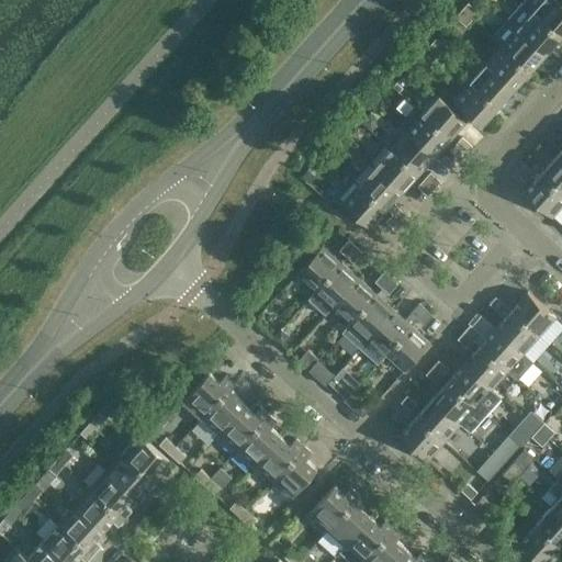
[(561,34),(561,3),(558,0),(525,0),(523,2),(561,36),(561,34)]
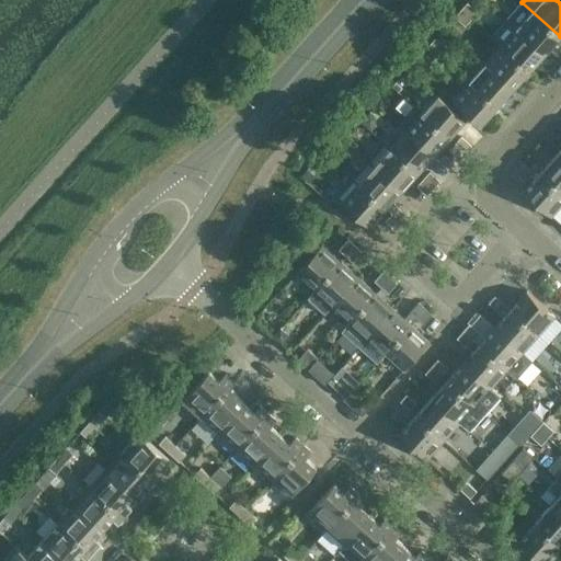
[(560,36),(522,2),(506,20),(545,54),(560,36)]
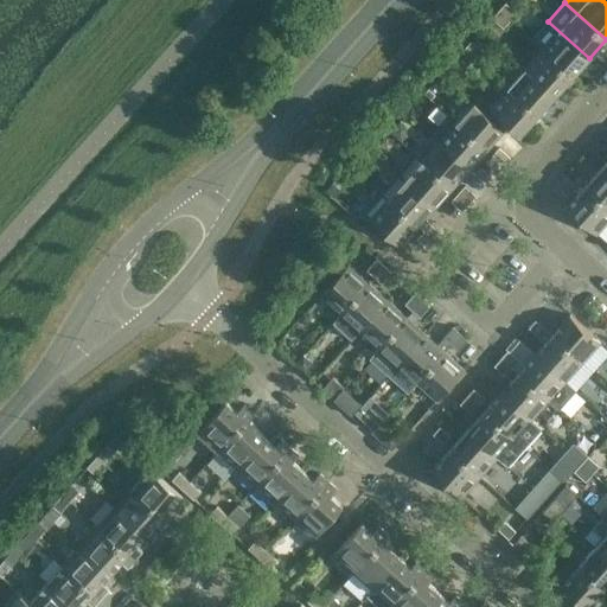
[(589,58),(548,21),(531,40),(541,50),(572,77),(589,58)]
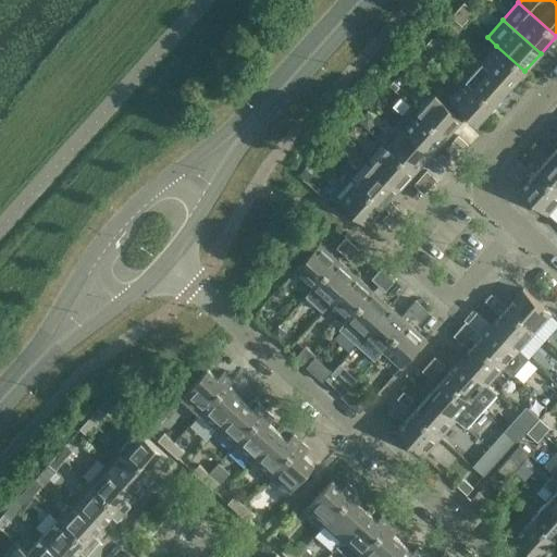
[(442,47),(432,38),(425,46),(435,54),(442,47)]
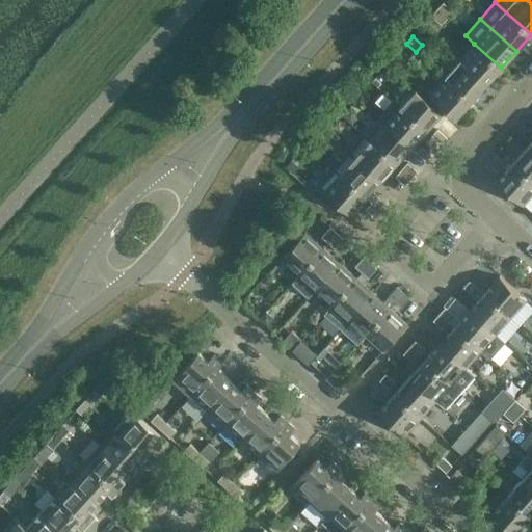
[(416,52),(406,44),(400,50),(410,58),(416,52)]
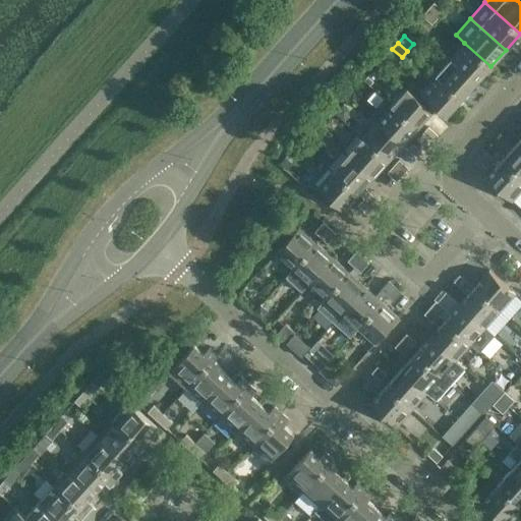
[(490,66),(464,43),(450,59),(476,82),(490,66)]
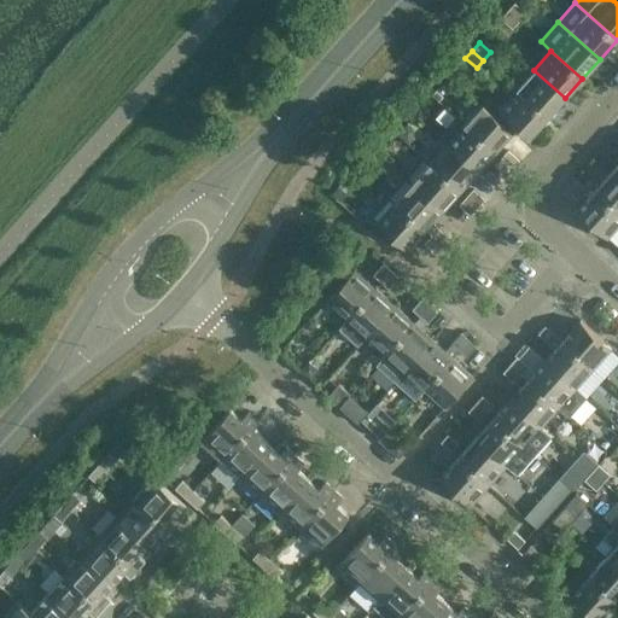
[(534,70),(516,89),(547,117),(565,98),(534,70)]
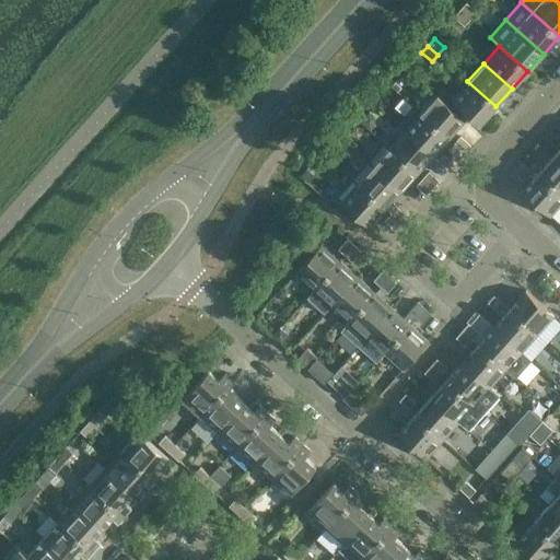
[(496,106),(467,81),(451,100),(479,125),(496,106)]
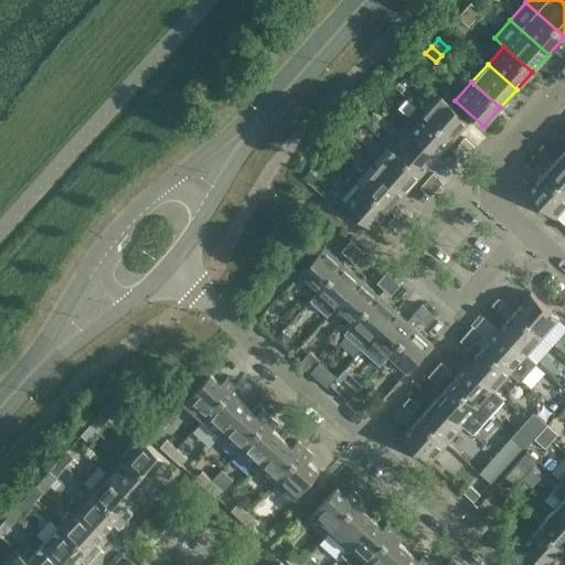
[(441,95),(425,114),(452,139),(470,120),(441,95)]
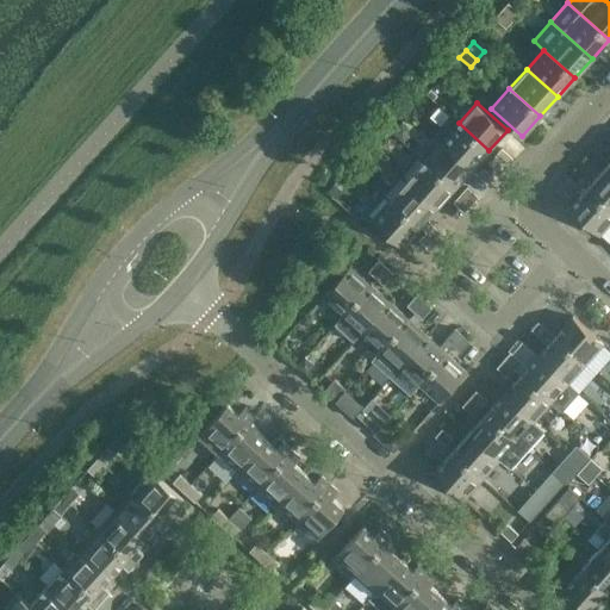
[(489,150),(459,123),(441,142),(472,169),(489,150)]
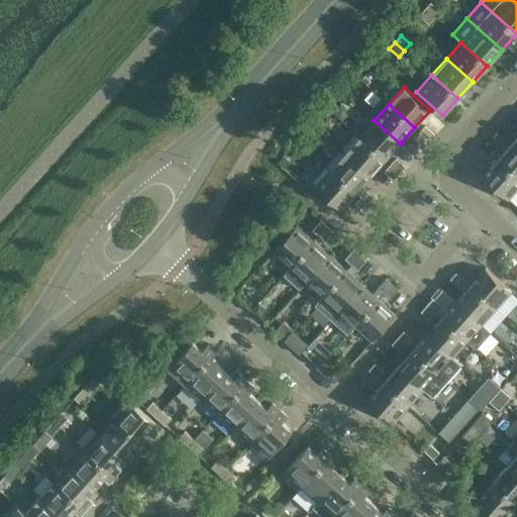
[(400,143),(374,120),(359,136),(385,161),(400,143)]
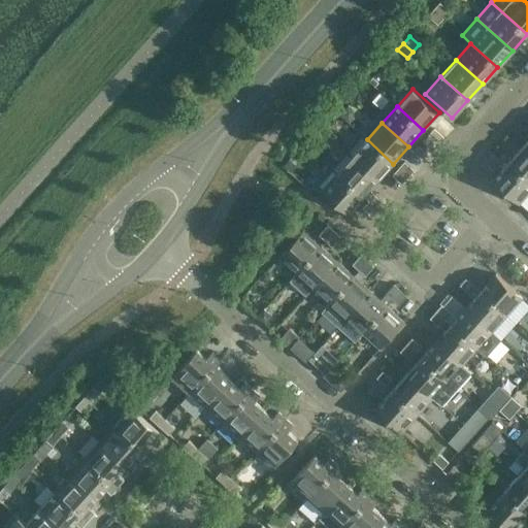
[(438,143),(443,137),(434,128),(428,135),(438,143)]
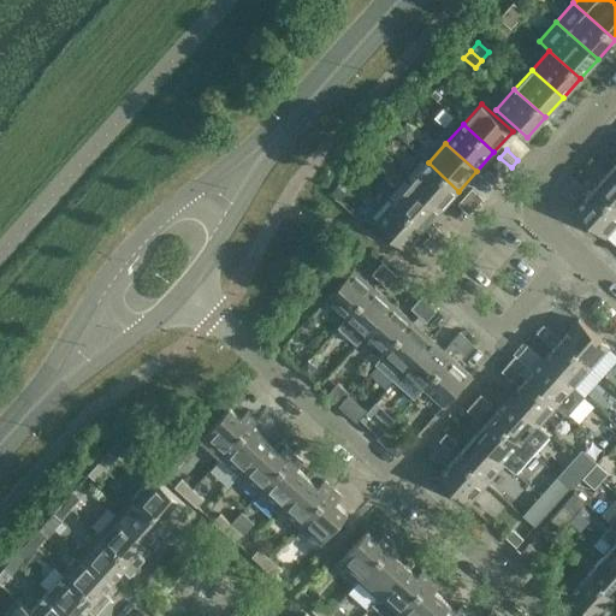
[(511,167),(499,158),(492,165),(504,176),(511,167)]
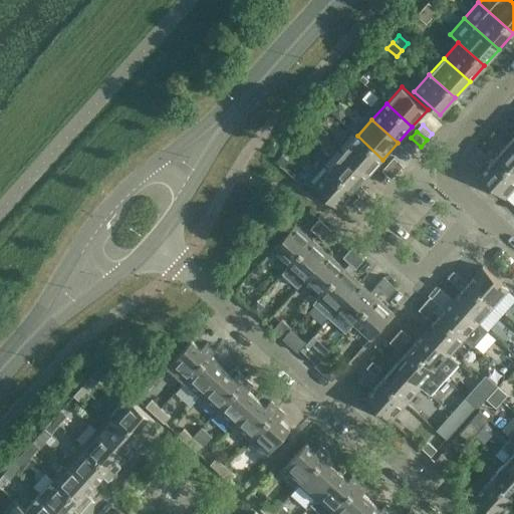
[(357,136),(342,152),(368,176),(382,160),(357,136)]
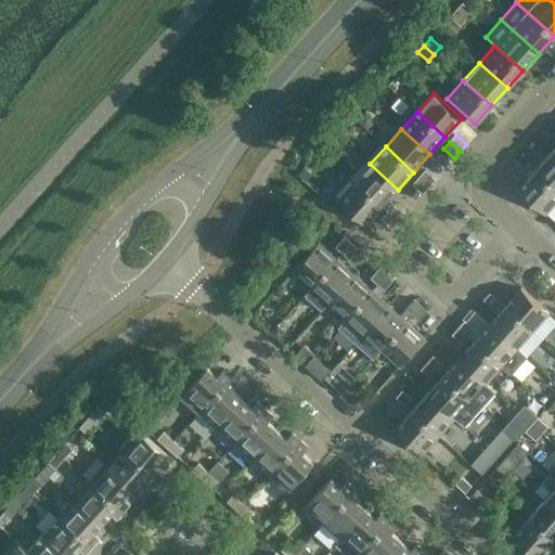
[(554,159),(549,154),(533,171),(554,191),(554,159)]
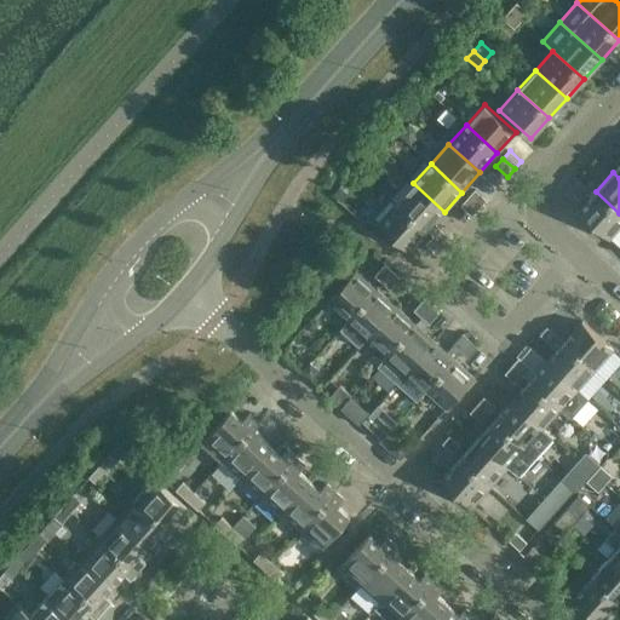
[(413,183),(396,204),(428,231),(445,212),(413,183)]
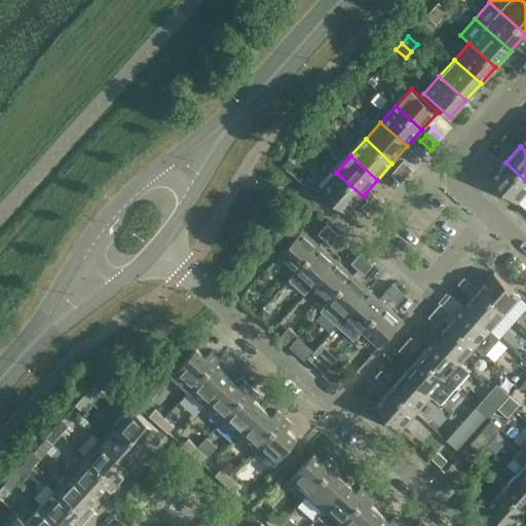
[(407,176),(413,170),(403,160),(397,167),(407,176)]
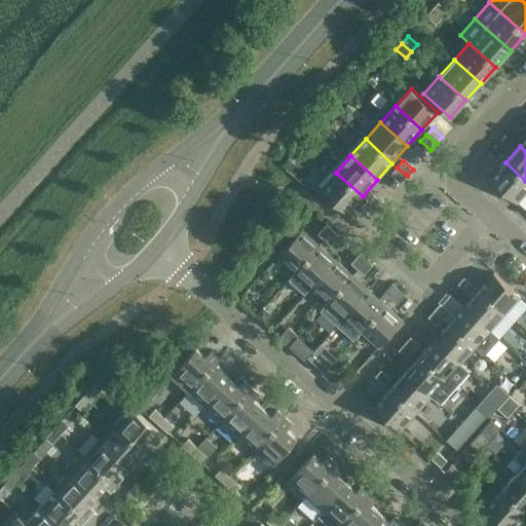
[(525,192),(525,181),(505,162),(490,180),(516,203),(525,192)]
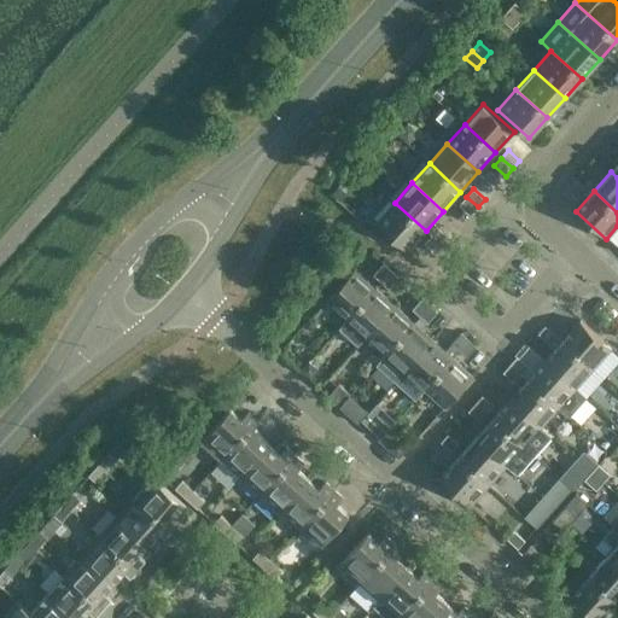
[(478,207),(466,197),(459,204),(471,215),(478,207)]
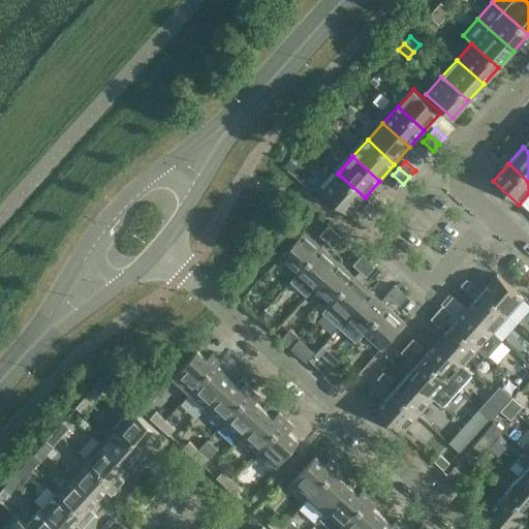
[(348,215),(365,197),(338,174),(322,191),(348,215)]
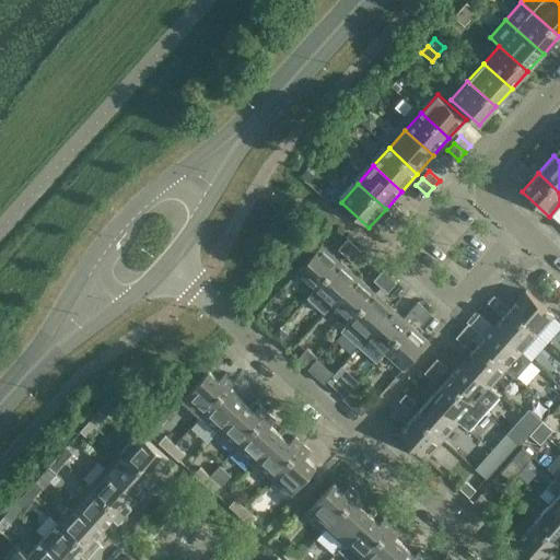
[(401,223),(408,216),(397,206),(391,213),(401,223)]
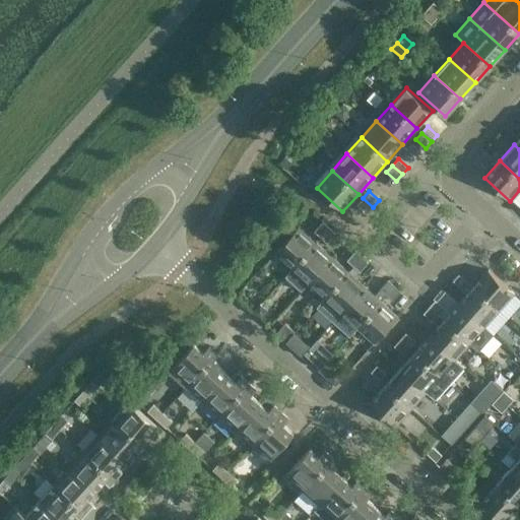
[(373,207),(363,198),(358,204),(367,213),(373,207)]
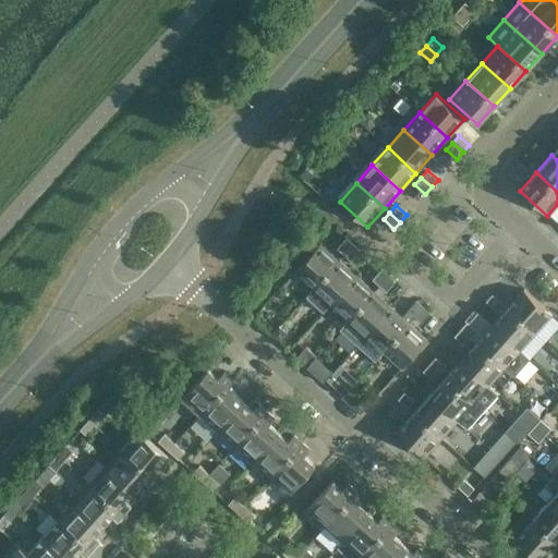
[(343,254),(353,244),(346,238),(337,247),(343,254)]
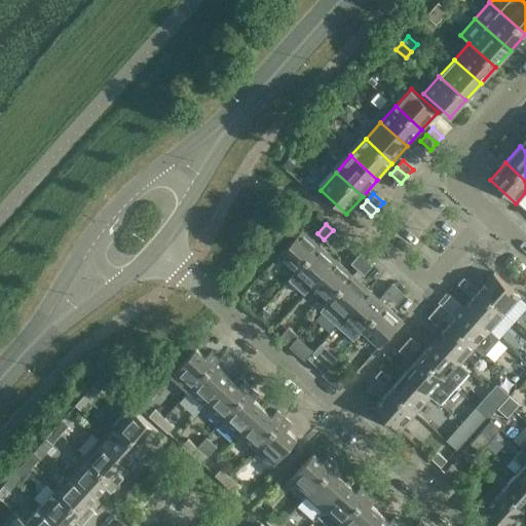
[(301,230),(277,256),(295,272),(318,246),(301,230)]
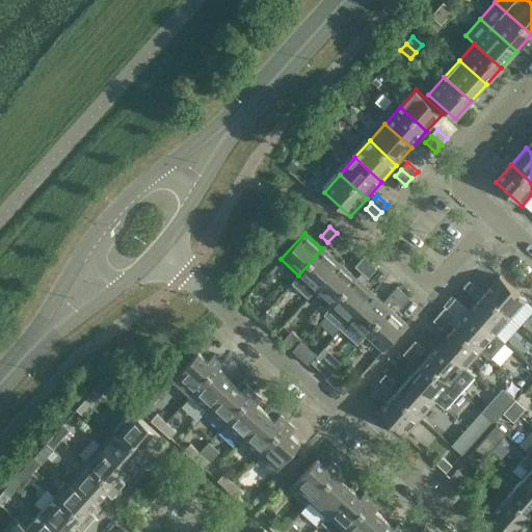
[(335,248),(343,239),(337,233),(327,242),(335,248)]
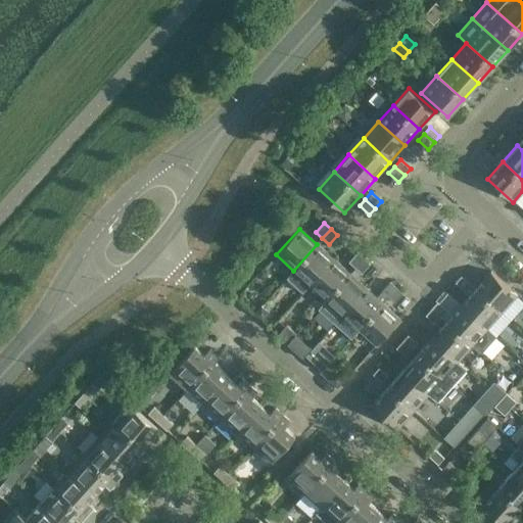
[(303,292),(310,285),(333,258),(317,244),(293,271),(287,277),(303,292)]
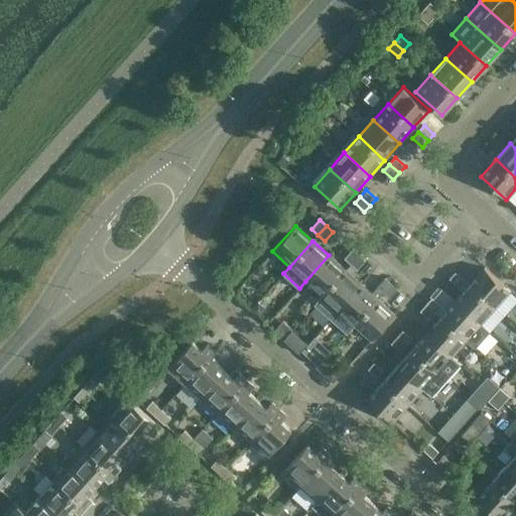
[(350,265),(358,255),(352,249),(344,259),(350,265)]
